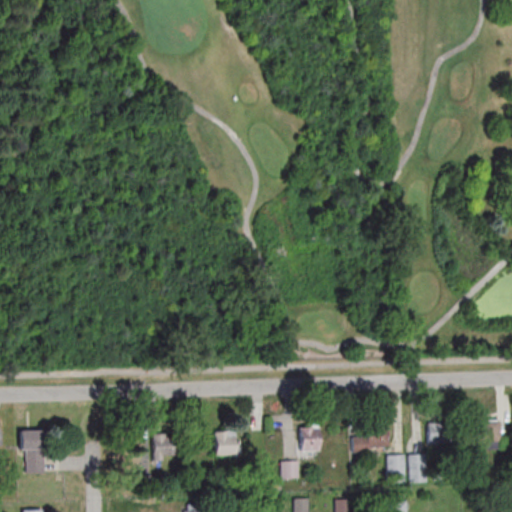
[(368,452),(368,447),(387,447),(387,420),(364,420),(364,433),(350,433),(350,452),(368,452)]
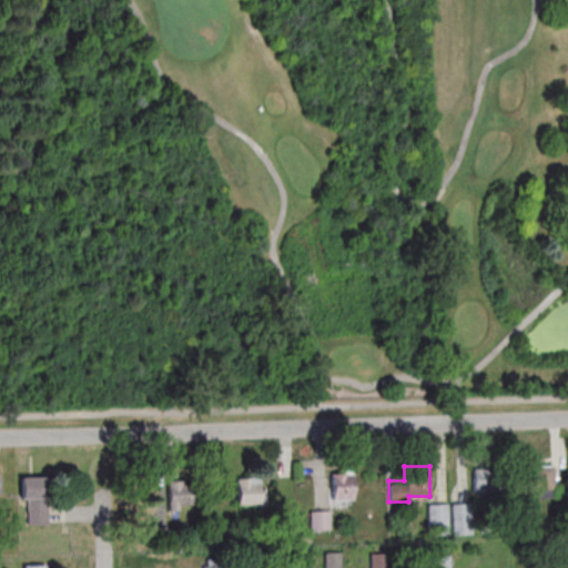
[(554,498),(554,466),(525,466),(525,498),(554,498)]
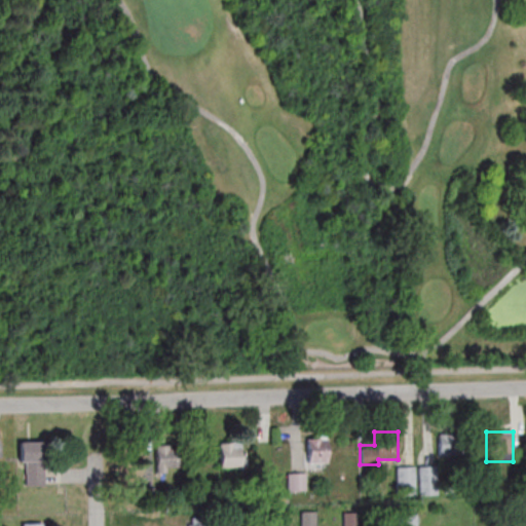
[(438,454),(461,454),(461,434),(438,434),(438,454)]
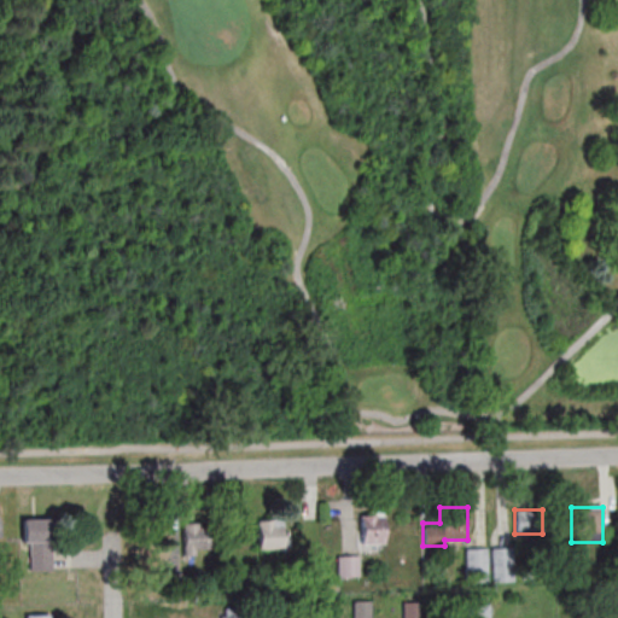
[(385,543),(385,512),(360,512),(360,543),(385,543)]
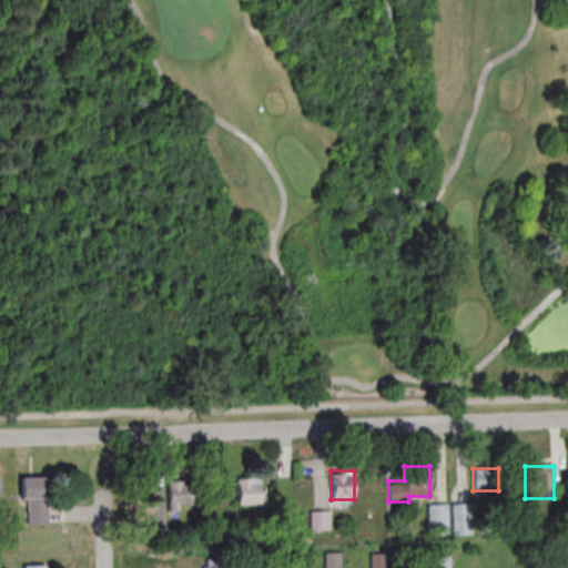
[(47,524),(47,476),(20,476),(20,499),(27,499),(27,524),(47,524)]
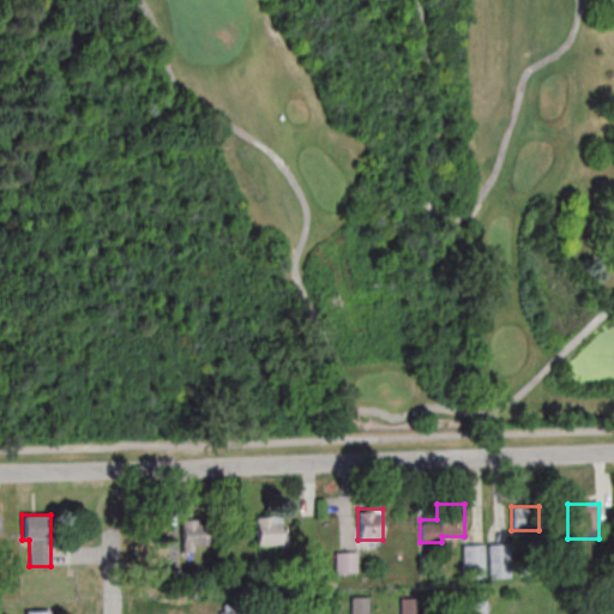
[(256,516),(256,543),(282,543),(282,516),(256,516)]
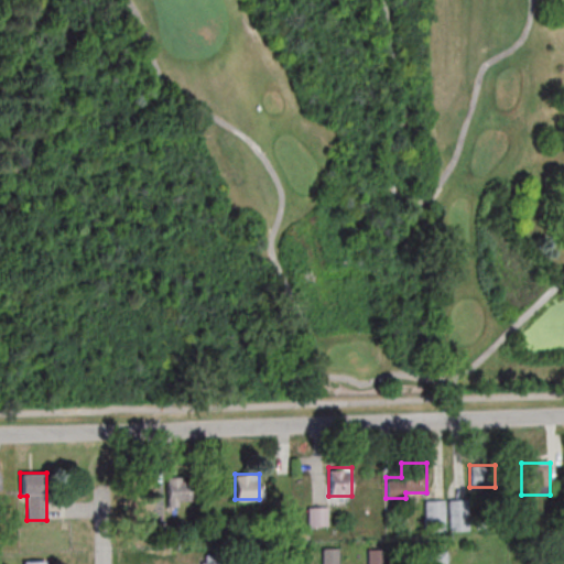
[(198,478),(167,478),(167,505),(198,505),(198,478)]
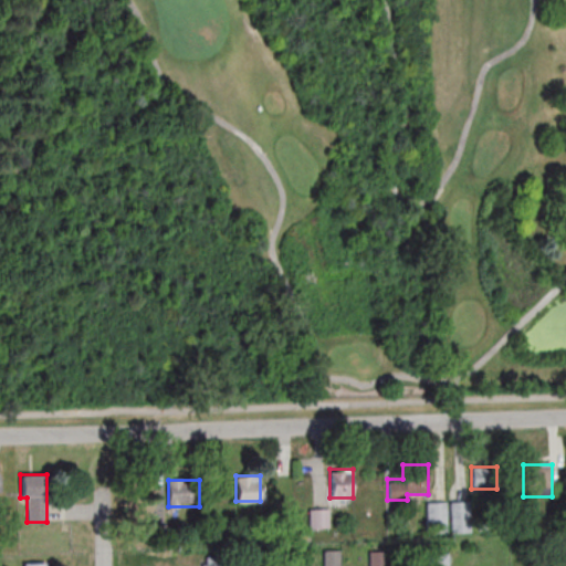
[(450,500),(450,533),(469,533),(469,500),(450,500)]
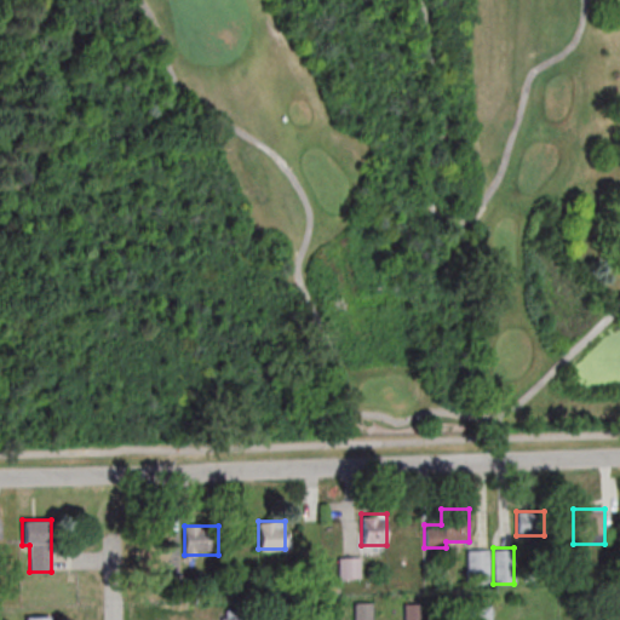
[(468,550),(468,585),(491,585),(491,550),(468,550)]
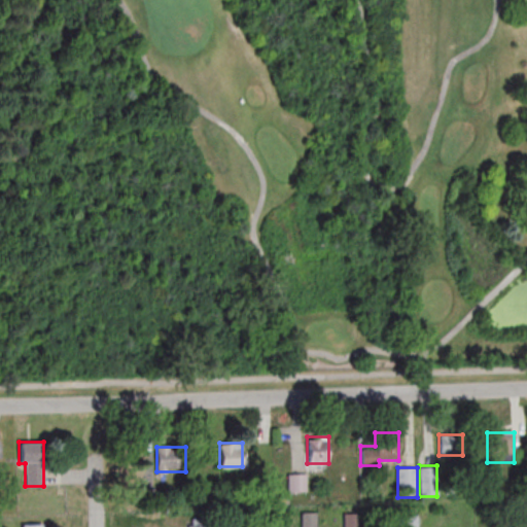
[(308,492),(308,473),(288,473),(288,492),(308,492)]
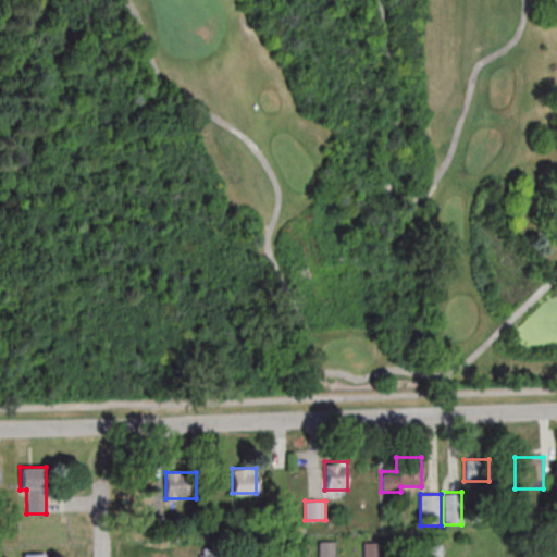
[(334,556),(335,542),(319,542),(319,556),(334,556)]
